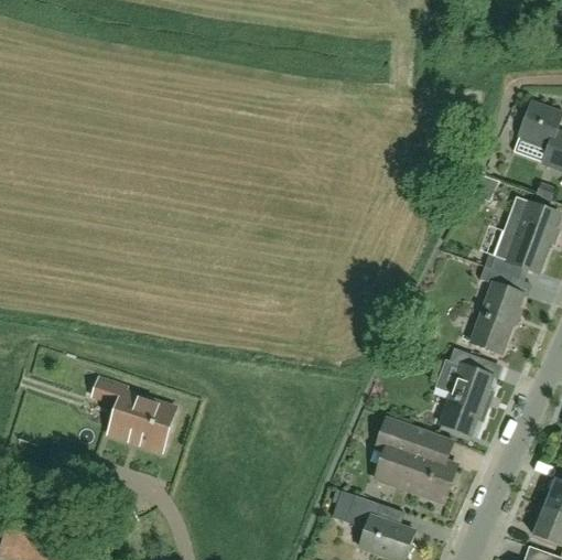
[(561,130),(554,128),(561,111),(530,100),(518,133),(548,144),(541,161),(561,169),(561,130)]
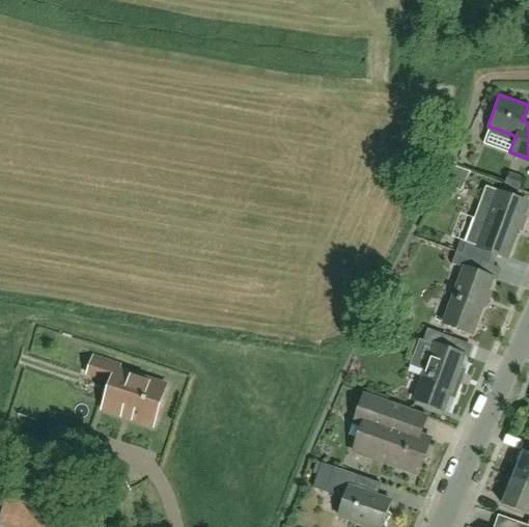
[(458,238),(454,249),(486,260),(489,255),(491,250),(505,255),(516,227),(519,228),(524,214),(521,213),(525,200),(484,185),(465,239),(465,240),(458,238)]
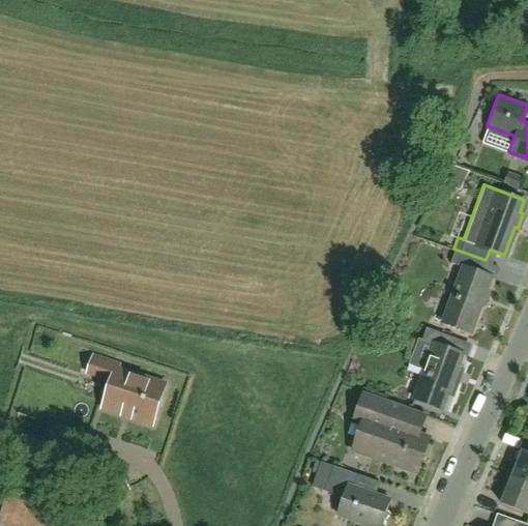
[(486,261),(486,260),(453,249),(448,261),(460,265),(440,319),(469,329),(479,301),(482,302),(488,289),(485,288),(490,274),(475,269),(477,264),(479,259),(486,261)]
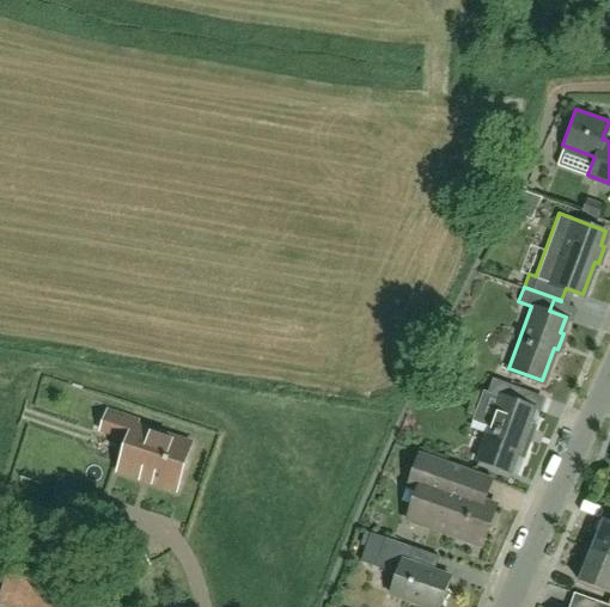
[(476,457),(510,468),(516,453),(522,455),(529,437),(525,436),(531,422),(528,421),(532,405),(516,399),(519,393),(522,386),(490,375),(485,390),(499,394),(476,457)]
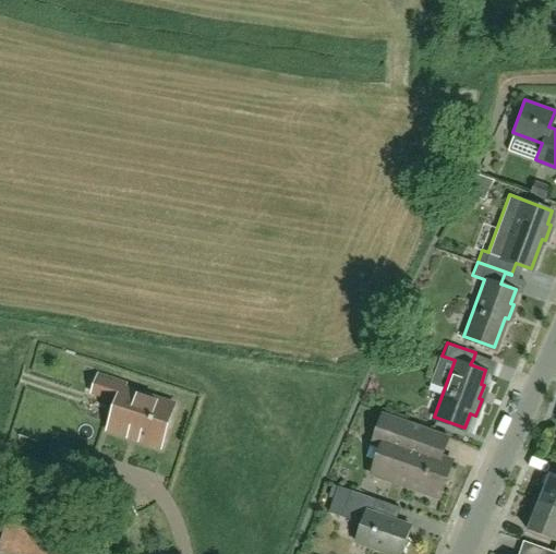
[(172,401),(150,394),(141,390),(121,384),(116,399),(111,412),(106,428),(127,434),(136,437),(158,445),(172,401)]
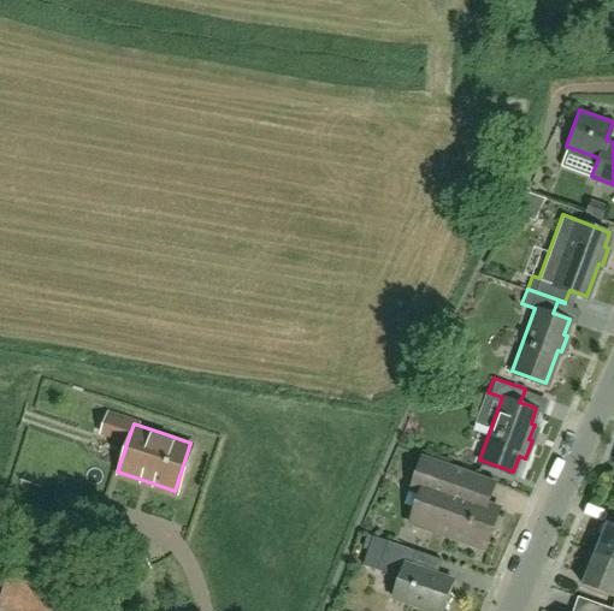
[(496,505),(488,503),(491,492),(496,480),(423,454),(409,490),(418,492),(408,521),(482,546),(496,505)]
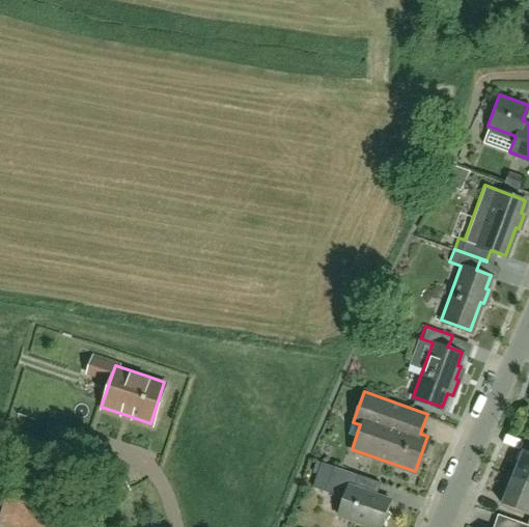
[(528,451),(521,448),(510,474),(528,481),(528,451)]
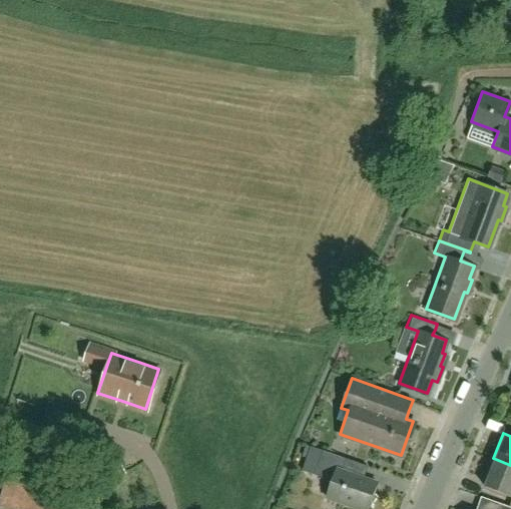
[(300,469),(313,473),(331,479),(325,495),(365,508),(366,508),(376,481),(340,469),(343,462),(345,456),(309,444),(300,469)]
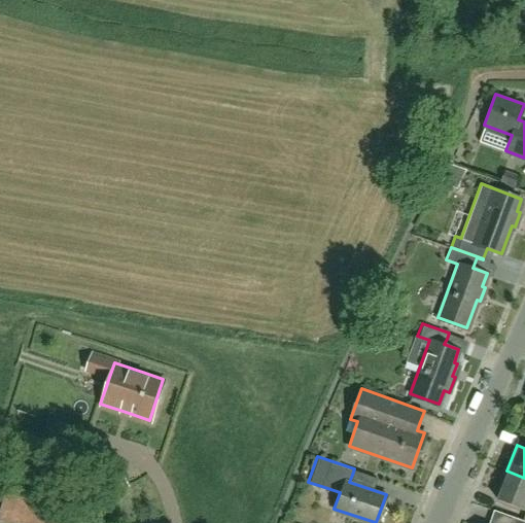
[(13,467),(0,509),(0,518),(16,522),(61,522),(73,487),(13,467)]
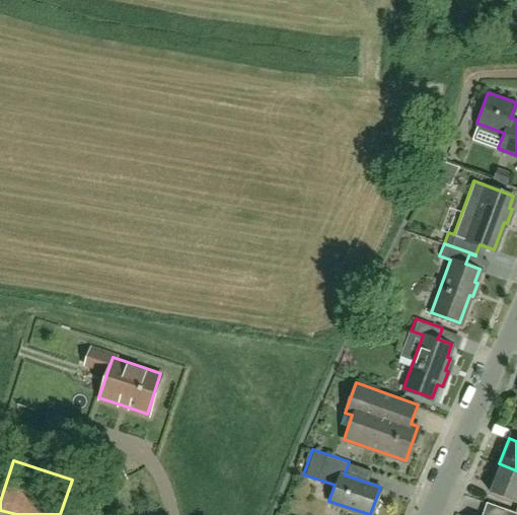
[(516,470),(499,463),(489,491),(516,501),(516,502),(515,506),(513,511),(516,511),(516,470)]
